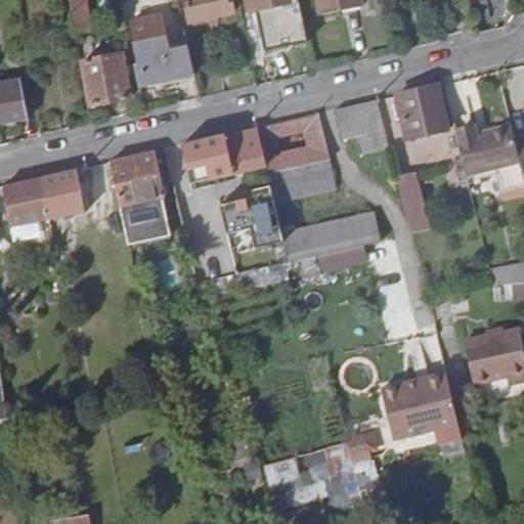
[(86,0),(71,0),(76,27),(90,24),(86,0)]
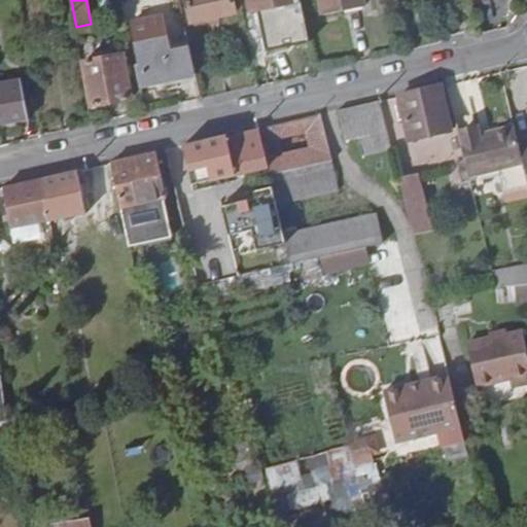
[(236,10),(233,0),(192,0),(197,18),(236,10)]
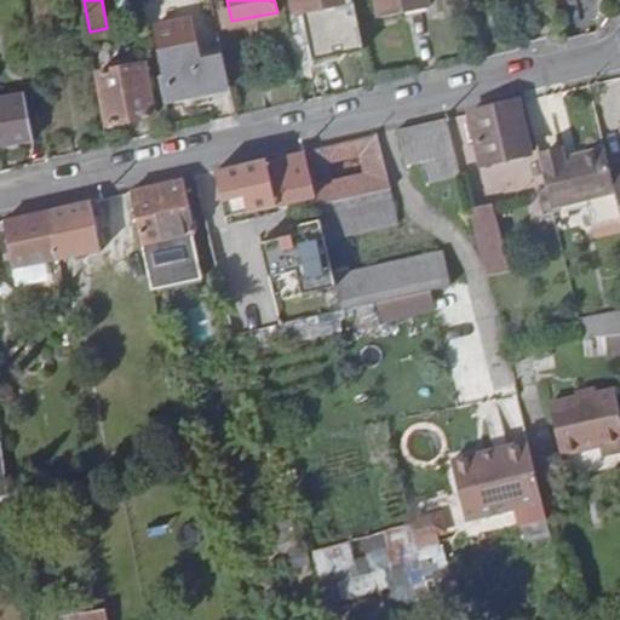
[(382,0),(385,13),(430,4),(429,0),(382,0)]
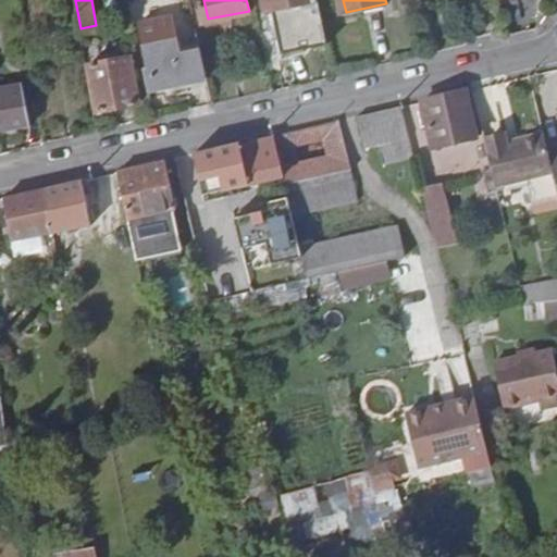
[(144,24),(153,67),(185,60),(183,51),(175,17),(144,24)]
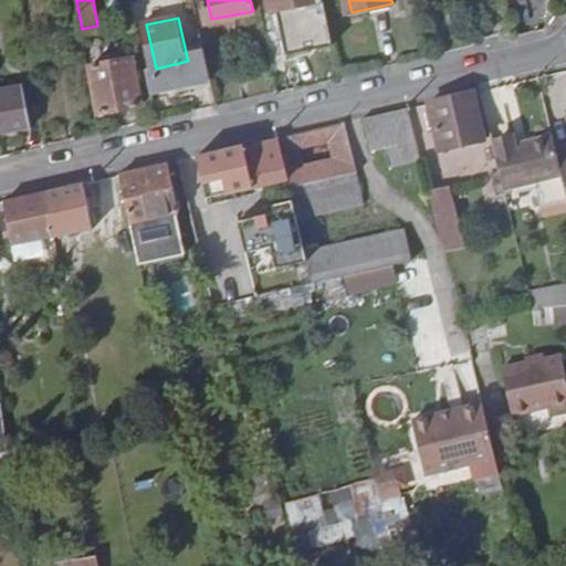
[(149,70),(154,91),(213,77),(207,48),(186,52),(188,61),(156,69),(149,70)]
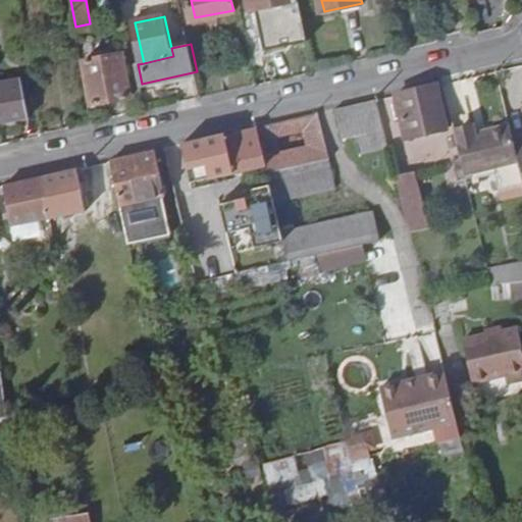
[(115,52),(86,57),(94,101),(133,94),(124,50),(122,51),(121,45),(113,47),(115,52)]
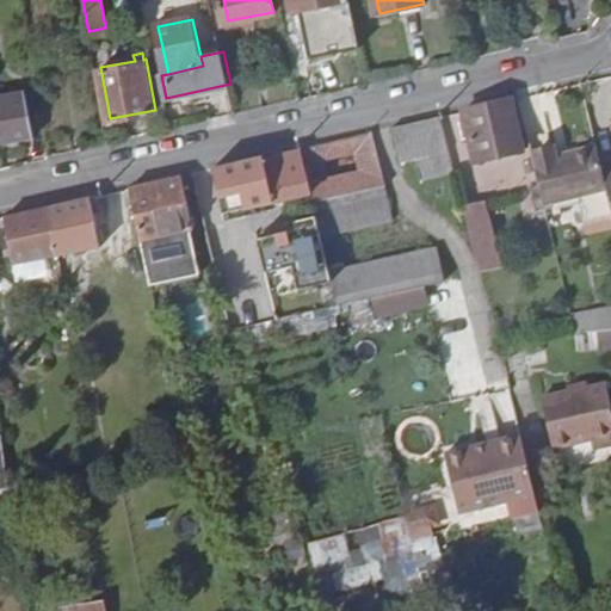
[(0,141),(34,137),(25,93),(0,97),(0,141)]
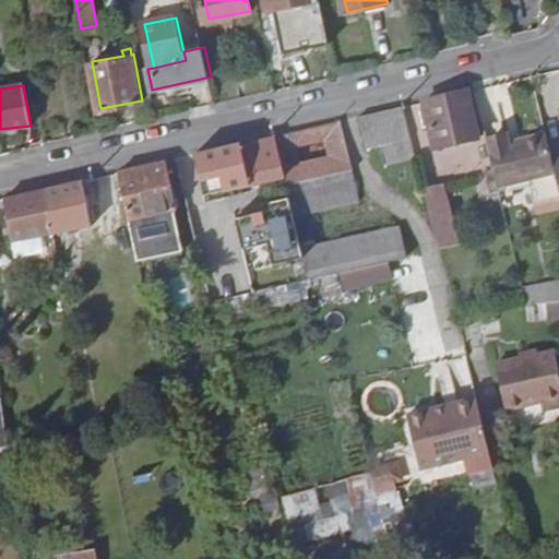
[(424,100),(435,145),(476,137),(465,91),(424,100)]
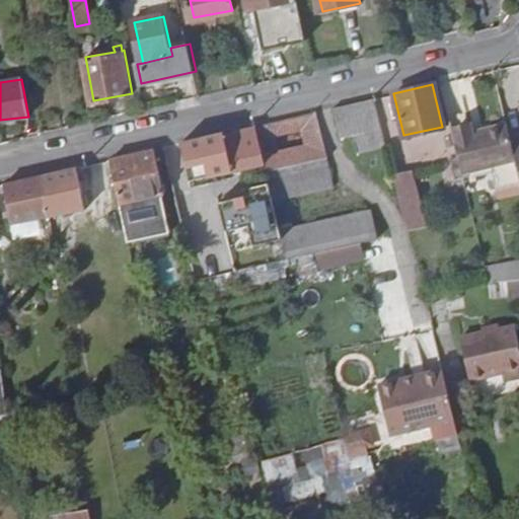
[(352,153),(383,146),(382,140),(372,97),(332,107),(338,137),(348,135),(352,153)]
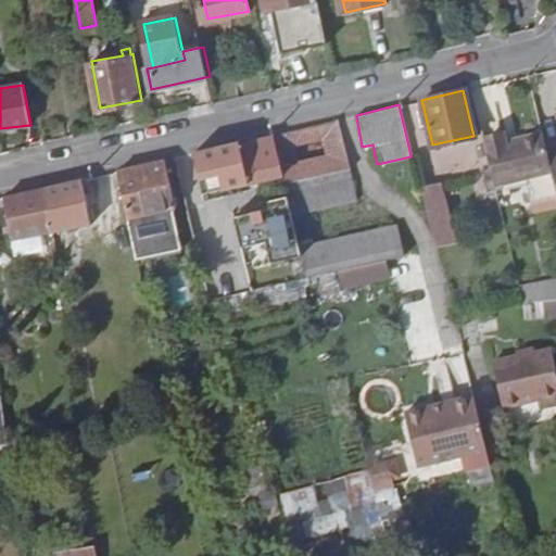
[(497,114),(476,119),(478,125),(498,121),(497,114)]
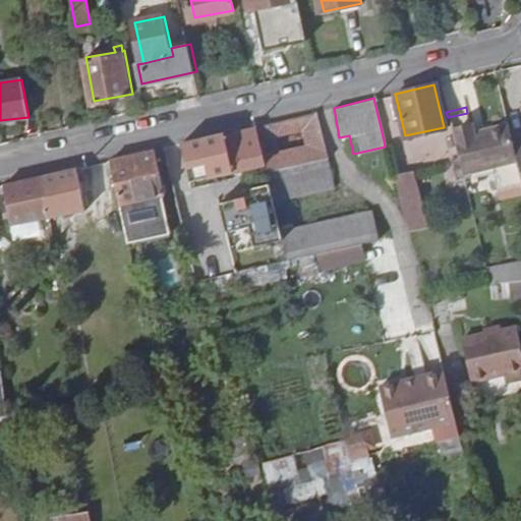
[(265,163),(267,171),(328,159),(316,111),(256,125),(265,163)]
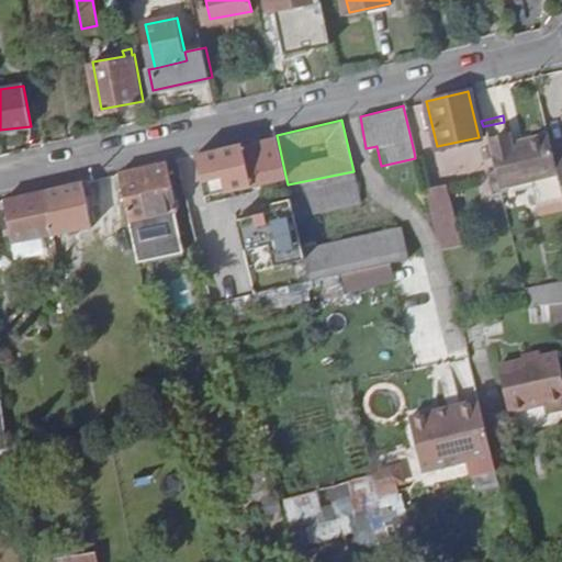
[(505,127),(504,122),(483,126),(493,172),(551,159),(543,120),(505,127)]
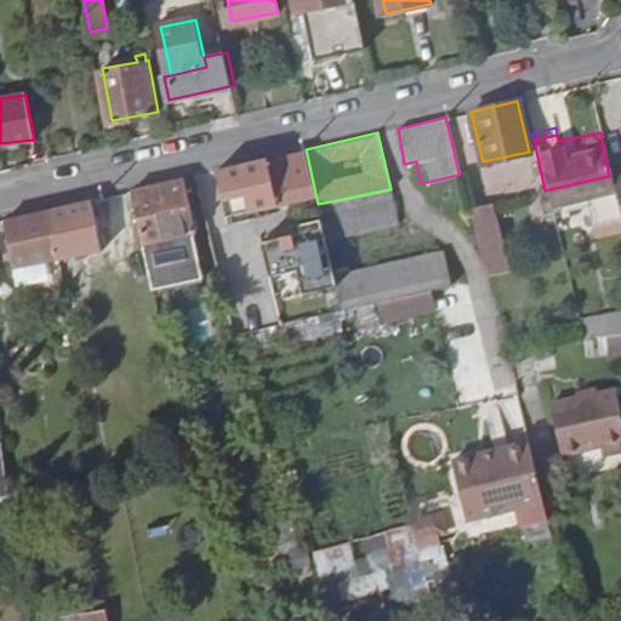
[(306,149),(266,158),(275,204),(315,194),(306,149)]
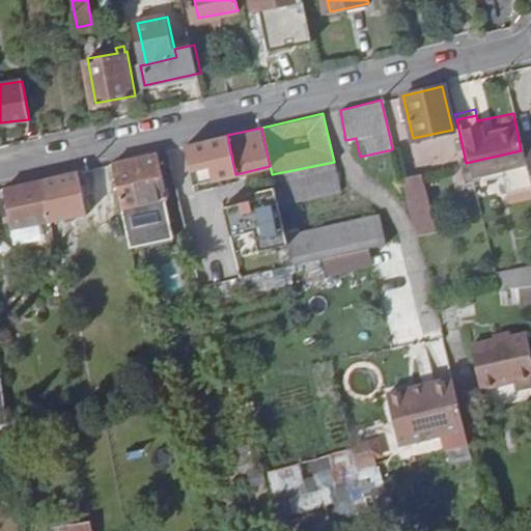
[(227,135),(184,145),(193,184),(235,174),(227,135)]
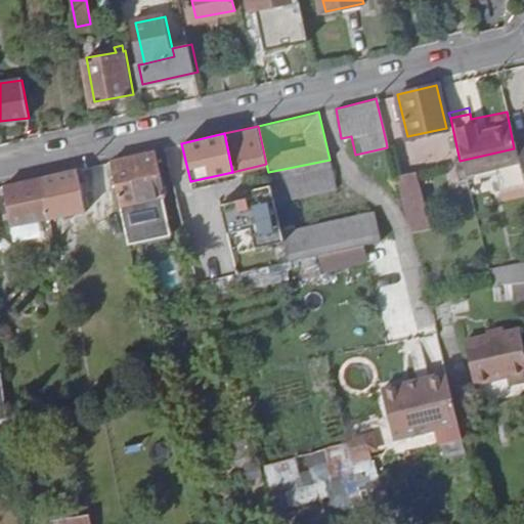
[(107,161),(126,246),(168,235),(160,197),(163,195),(153,150),(107,161)]
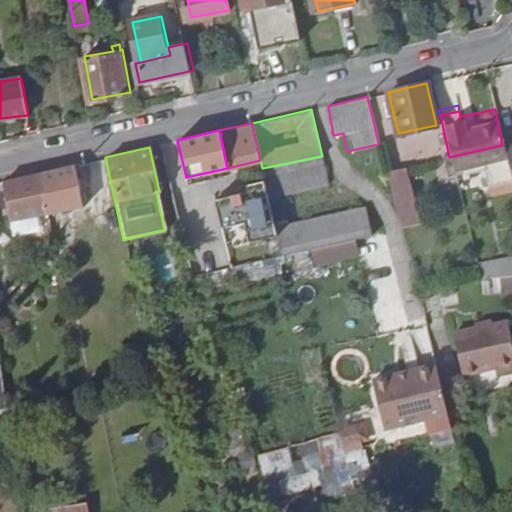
[(511,147),(503,149),(511,190),(511,147)]
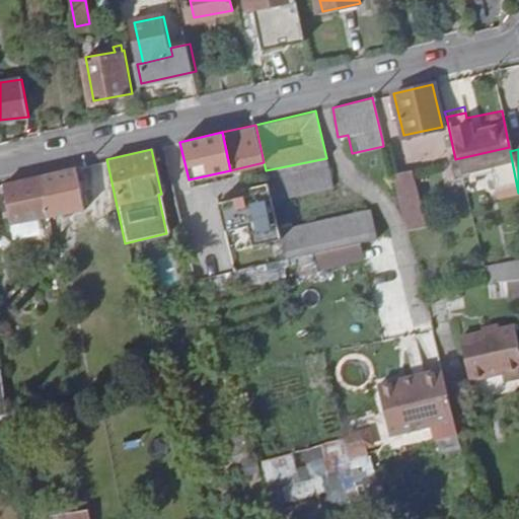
[(326,158),(266,170),(273,202),(334,188),(326,158)]
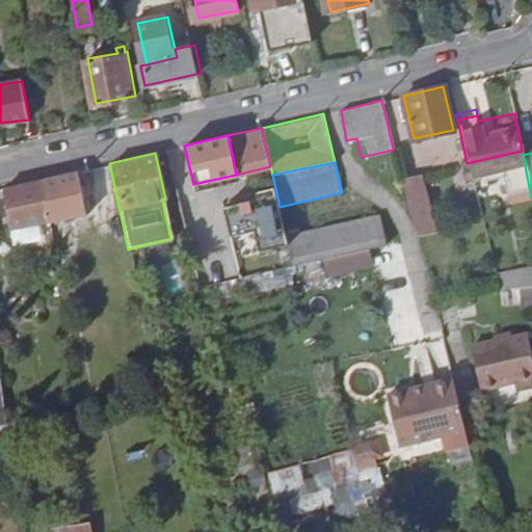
[(41,179),(50,224),(86,217),(77,170),(41,179)]
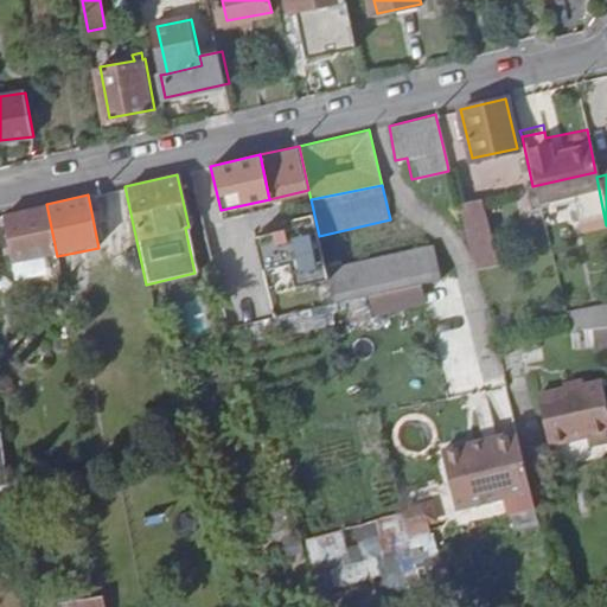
[(457,205),(473,270),(494,266),(478,200),(457,205)]
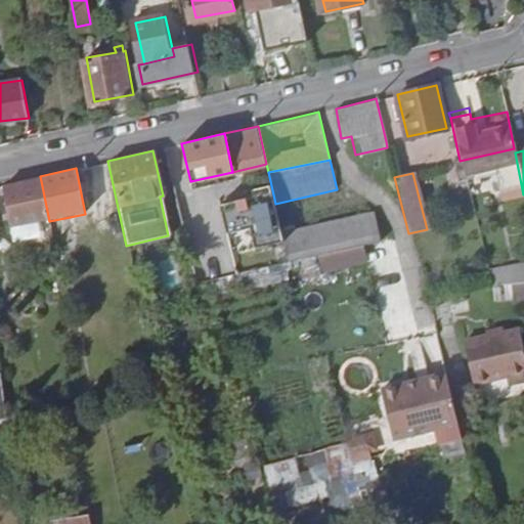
[(11,229),(49,221),(40,176),(1,185),(11,229)]
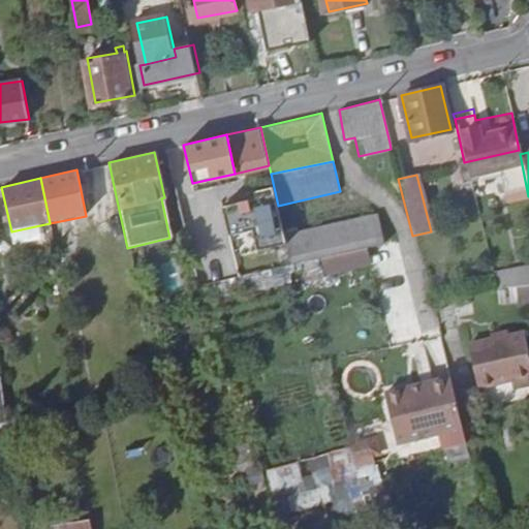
[(200,207),(184,210),(195,262),(212,258),(200,207)]
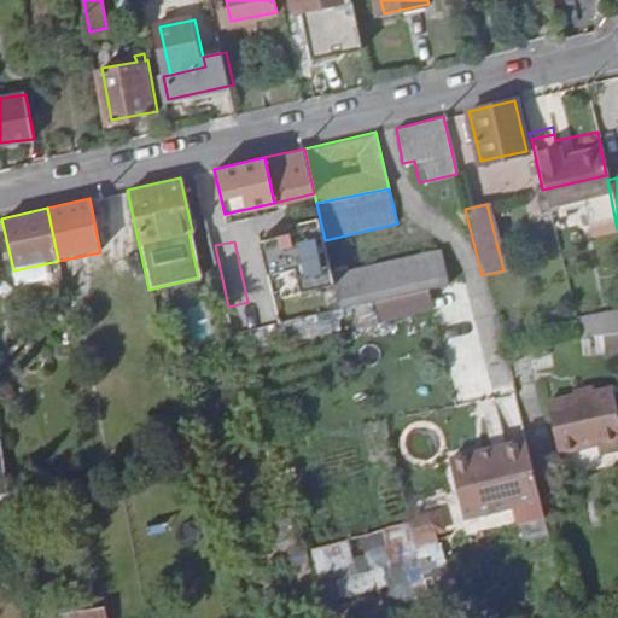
[(441,251),(332,275),(340,309),(448,285),(441,251)]
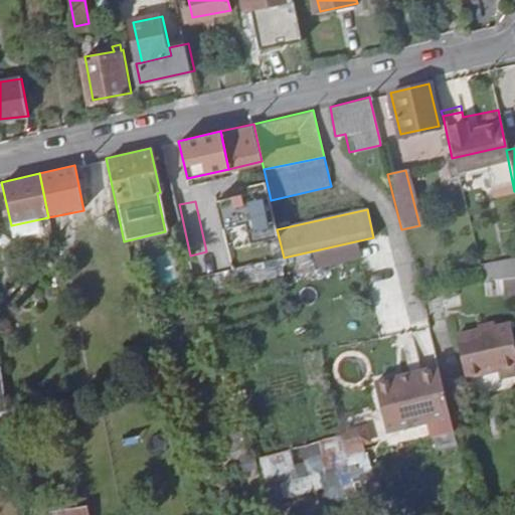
[(514,283),(500,284),(500,285),(505,305),(514,304),(514,283)]
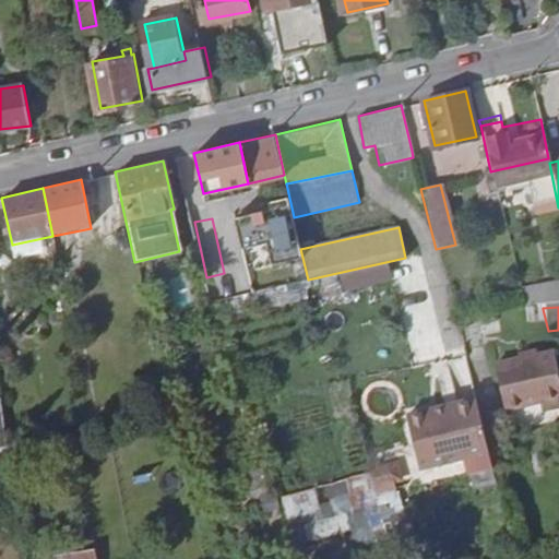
[(521,359),(522,367),(540,363),(539,355),(521,359)]
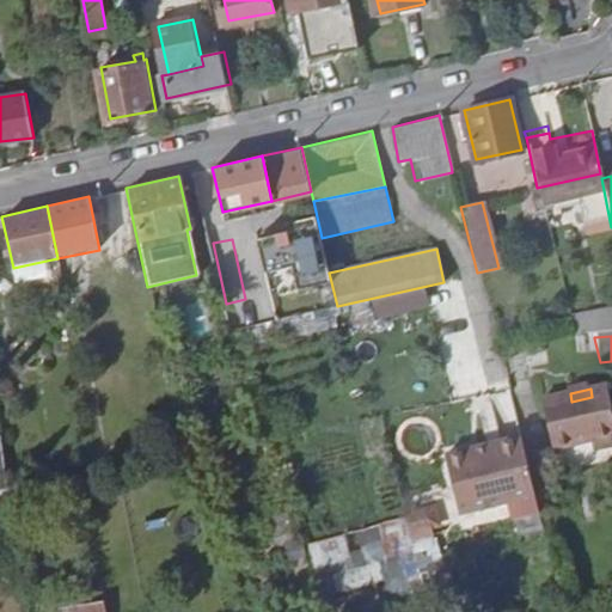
[(592,397),(571,402),(544,408),(556,456),(593,447),(595,456),(611,452),(611,409),(609,393),(592,397)]
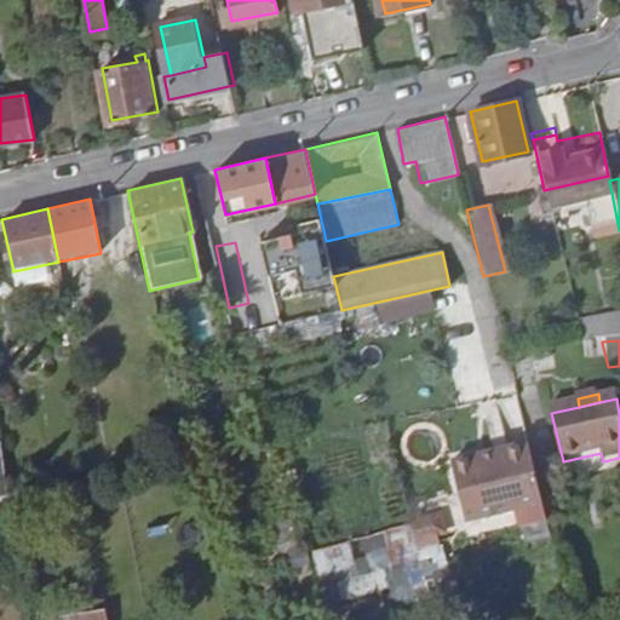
[(529,457),(528,451),(495,458),(498,465),(529,457)]
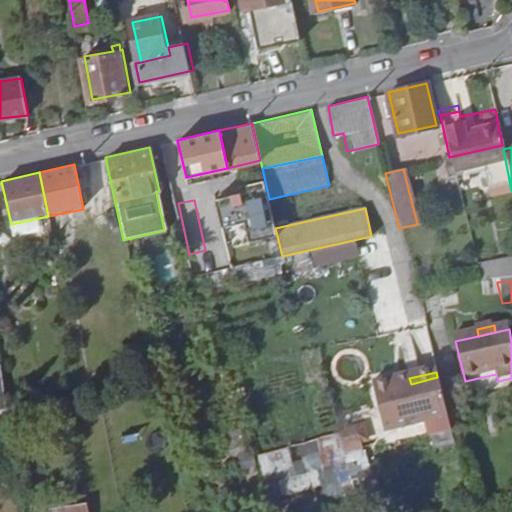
[(411,384),(409,378),(373,388),(386,436),(449,419),(437,377),(411,384)]
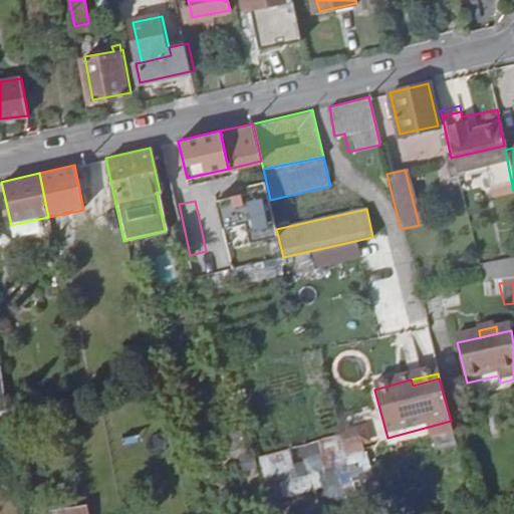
[(353,438),(335,442),(340,462),(358,458),(353,438)]
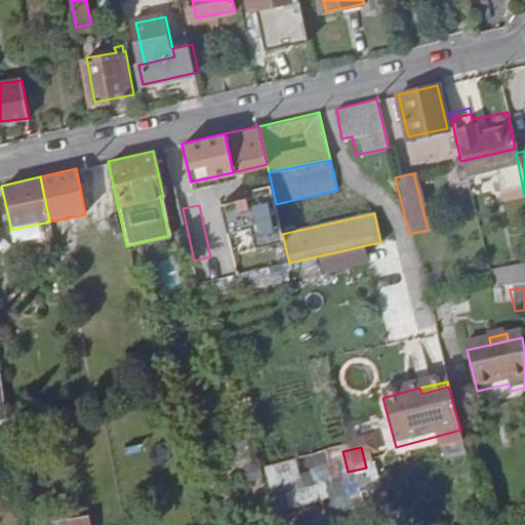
[(348,472),(342,451),(337,453),(346,482),(369,476),(366,468),(348,472)]
